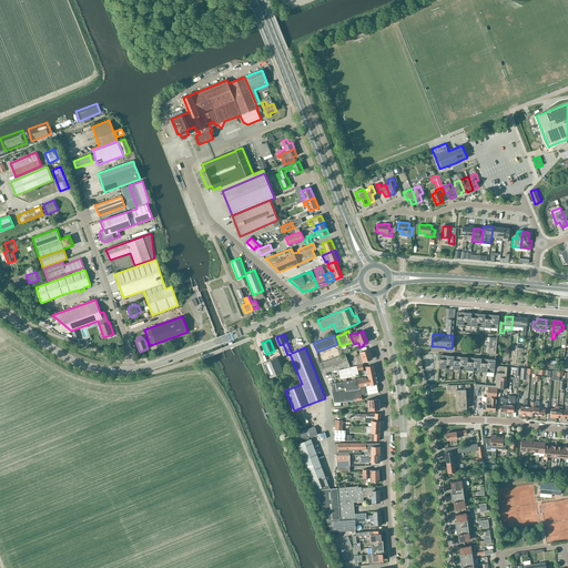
[(363,362),(372,358),(369,350),(359,353),(361,354),(355,356),(358,365),(364,364),(363,362)]
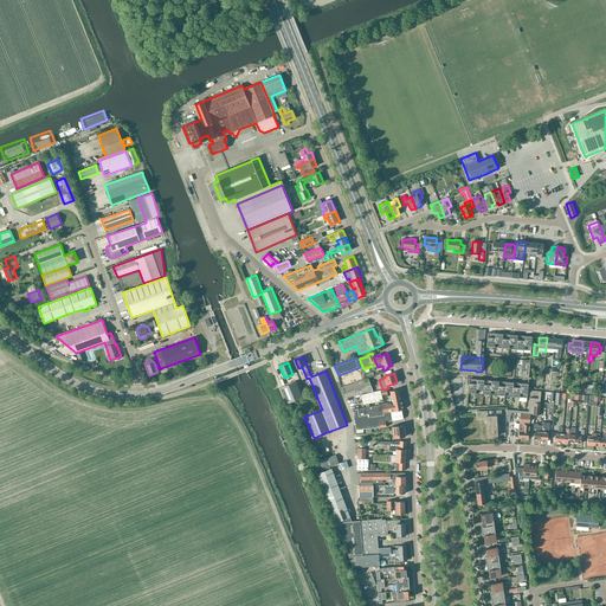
[(292,378),(284,380),(285,384),(279,386),(282,392),(285,391),(288,397),(301,392),(296,380),(294,381),(292,378)]
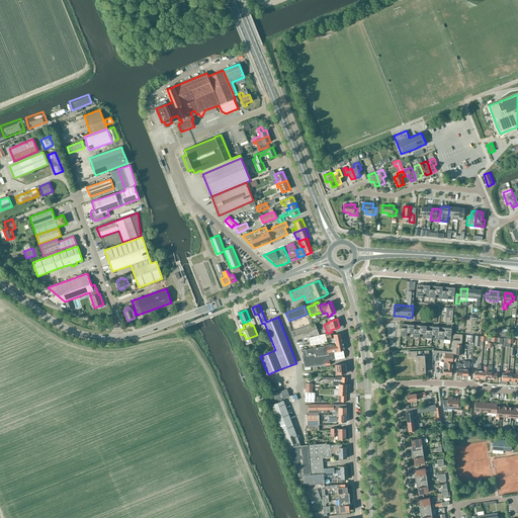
[(314,336),(319,334),(315,323),(290,332),(293,341),(297,339),(297,340),(304,338),(304,339),(314,335),(314,336)]
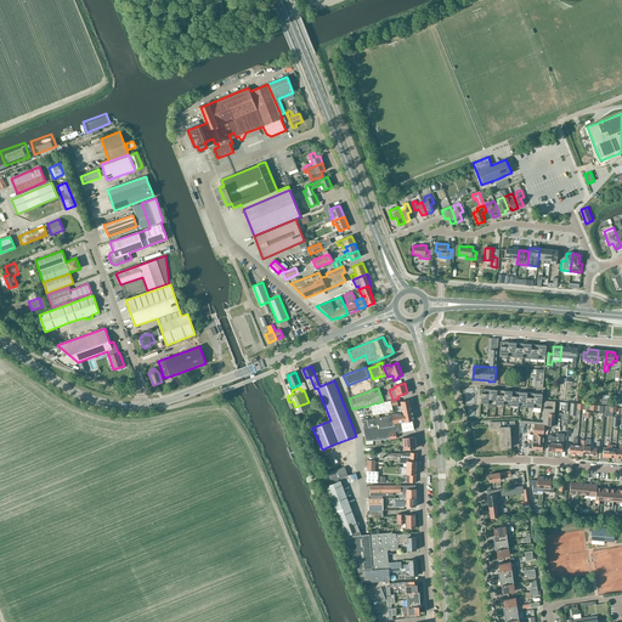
[(402,410),(402,413),(412,411),(410,400),(400,401),(401,406),(399,407),(399,410),(402,410)]
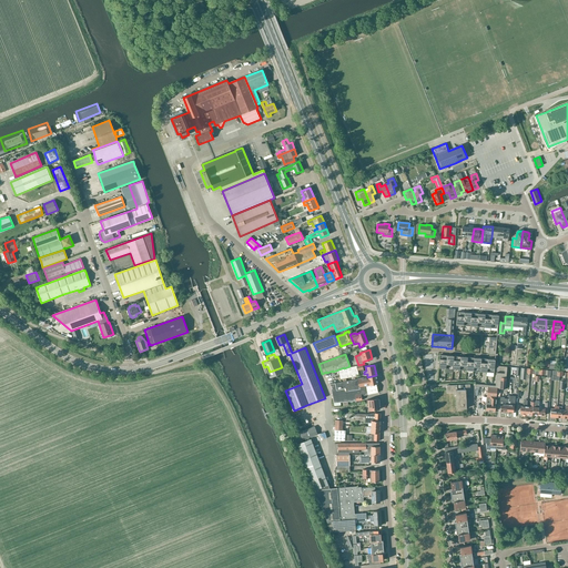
[(356,366),(338,371),(341,379),(358,375),(357,371),(356,366)]
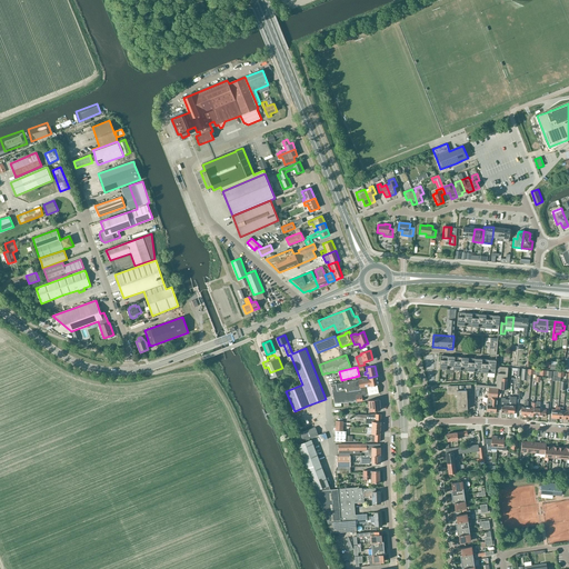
[(476,385),(476,387),(489,388),(498,389),(500,389),(501,378),(507,379),(508,368),(502,367),(498,367),(498,371),(506,372),(505,375),(497,373),(496,387),(477,385),(476,385)]
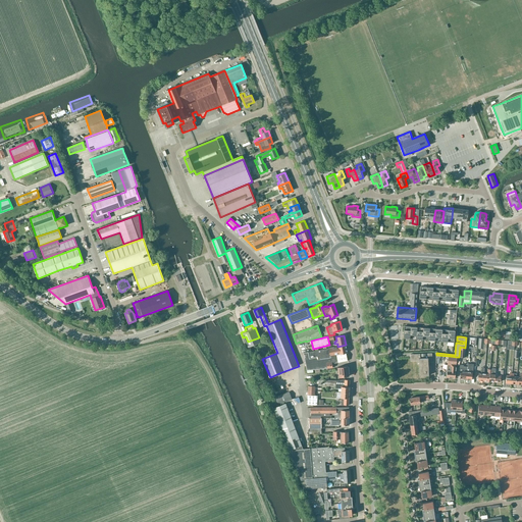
[(304,353),(307,370),(332,368),(332,367),(332,364),(332,363),(334,362),(336,360),(337,360),(338,363),(347,361),(346,353),(347,353),(346,345),(337,347),(317,351),(304,353)]
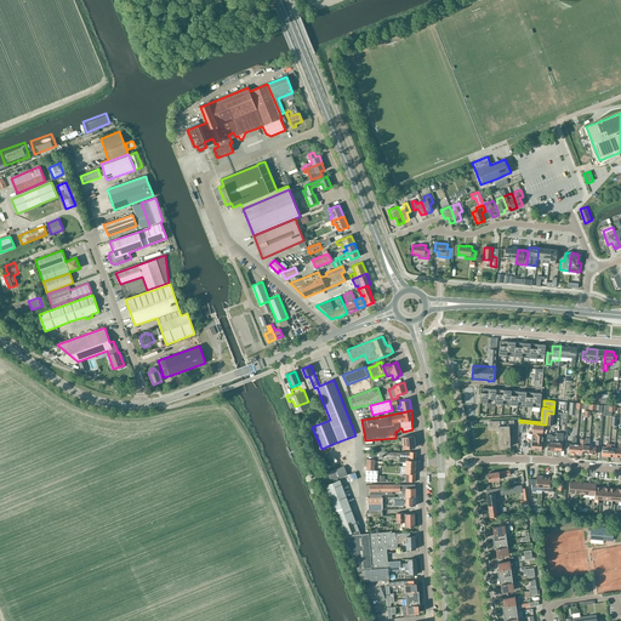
[(510,432),(514,432),(513,421),(508,421),(508,426),(500,427),(500,421),(488,421),(489,429),(500,429),(500,448),(510,446),(510,432)]
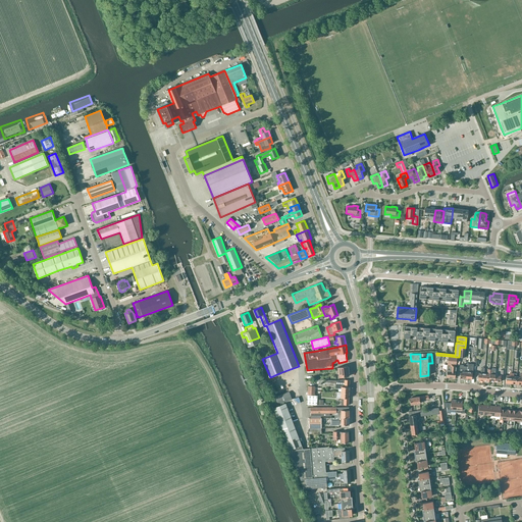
[(455,378),(457,357),(449,356),(447,377),(455,378)]
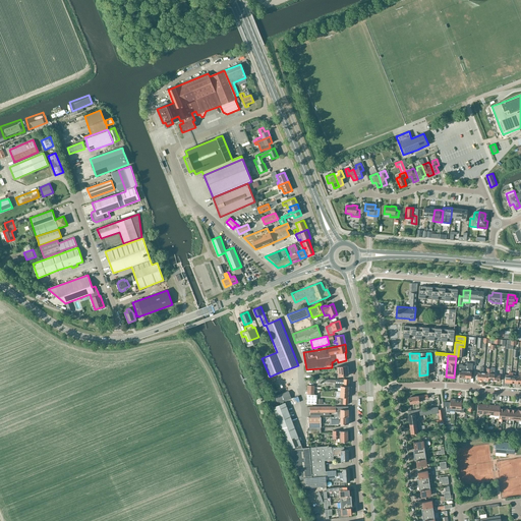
[(336,370),(336,371),(336,372),(338,372),(338,377),(349,375),(348,370),(348,365),(346,365),(344,365),(344,366),(337,366),(337,369),(336,370)]
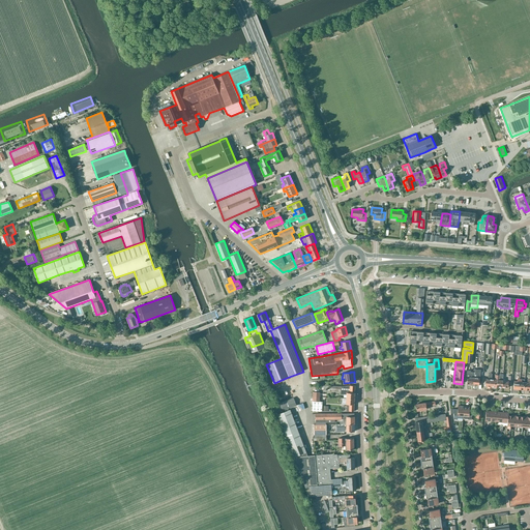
[(502,380),(502,388),(507,388),(508,384),(510,384),(510,381),(511,376),(508,376),(507,381),(502,380)]
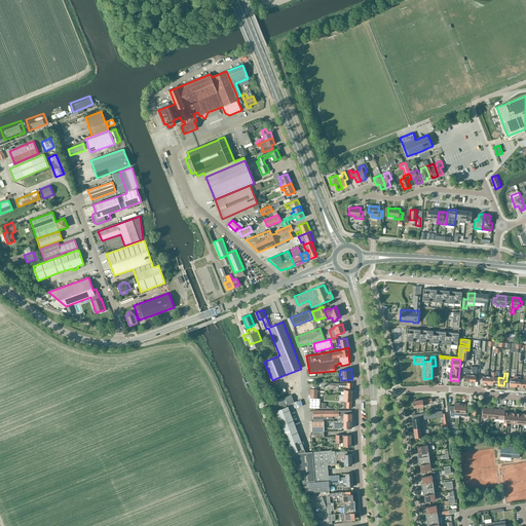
[(343,396),(352,396),(352,383),(344,383),(342,383),(339,383),(337,383),(330,383),(329,383),(329,388),(334,388),(338,388),(338,391),(343,391),(343,396)]
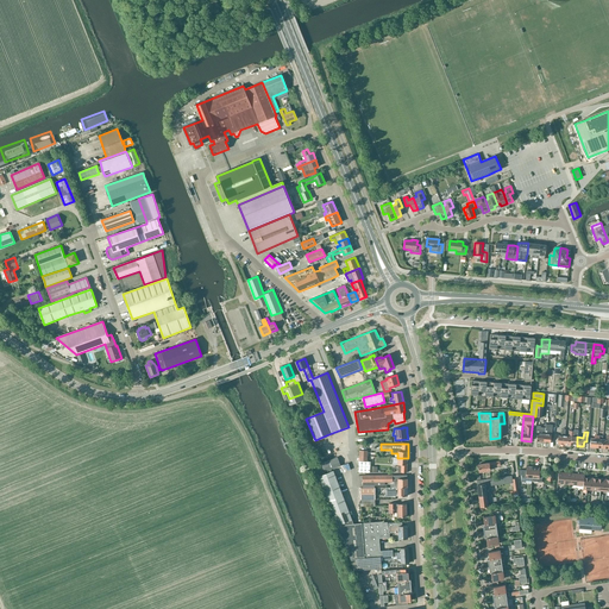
[(368,462),(368,457),(359,456),(358,472),(370,473),(370,472),(370,466),(370,462),(368,462)]
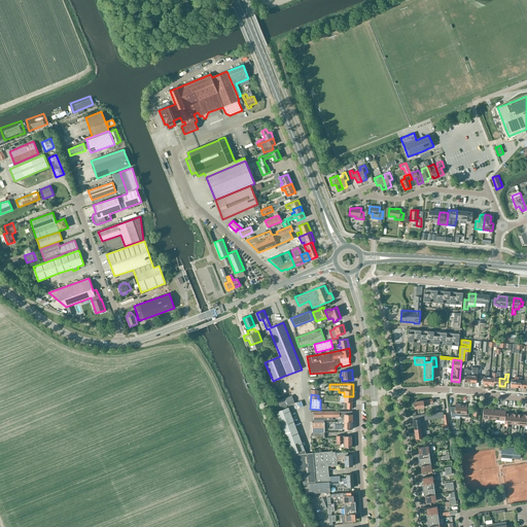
[(272,403),(275,411),(294,402),(291,396),(272,403)]
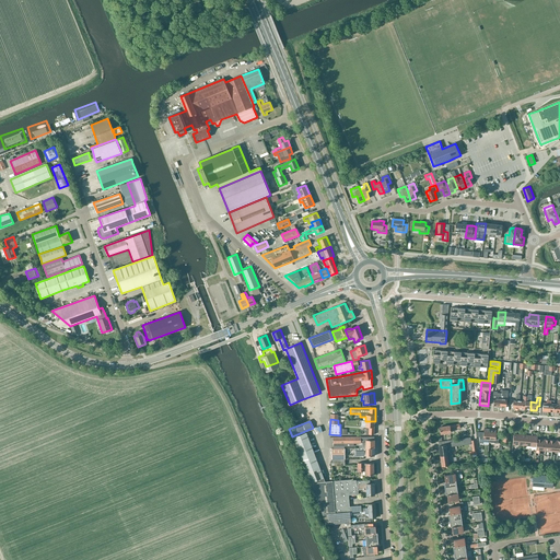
[(375,421),(365,421),(365,428),(366,428),(366,430),(365,434),(374,435),(375,421)]
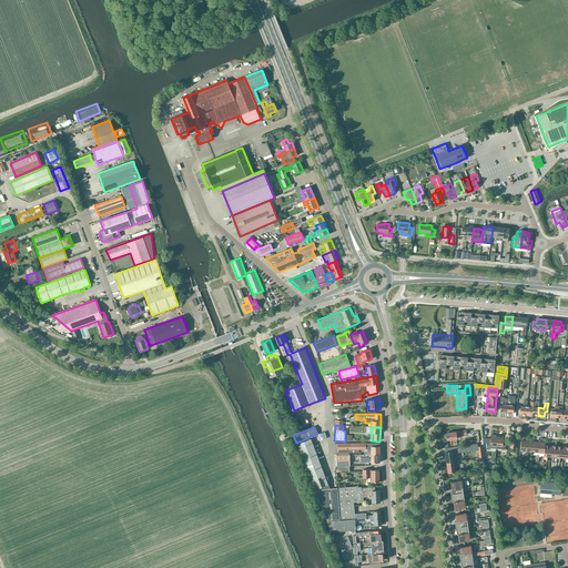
[(456,436),(466,434),(466,430),(445,434),(446,440),(457,438),(456,436)]
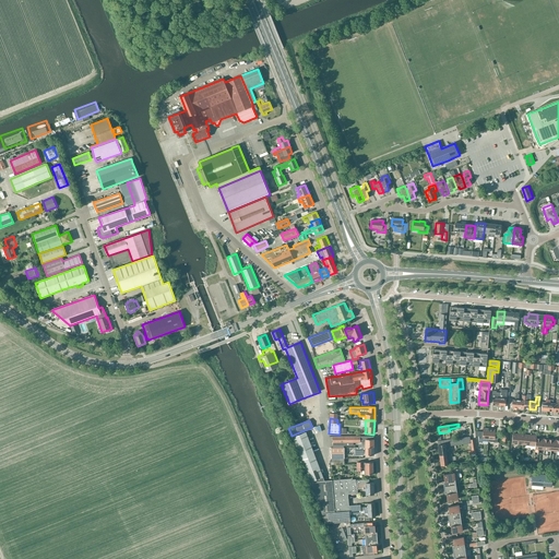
[(479,431),(475,431),(475,436),(478,437),(478,438),(478,442),(483,442),(483,441),(488,442),(489,428),(483,428),(483,431),(479,431)]
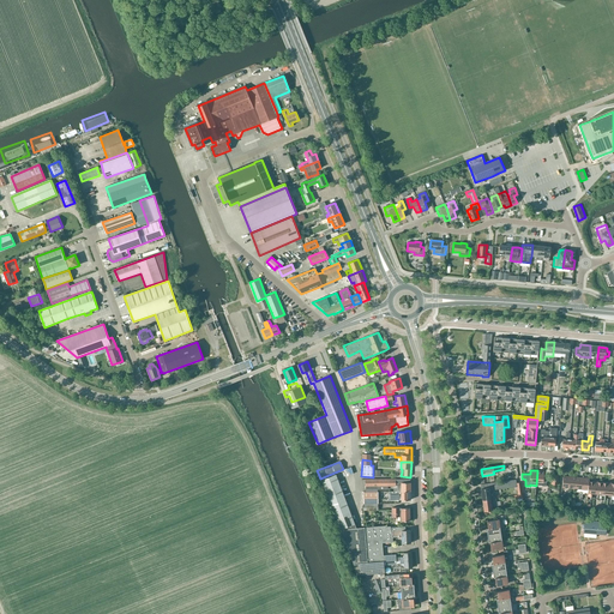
[(537,470),(536,486),(546,486),(547,476),(543,475),(543,471),(537,470)]
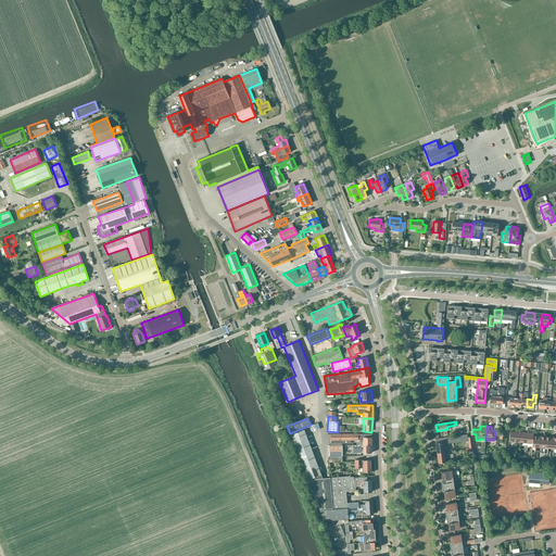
[(361,485),(361,483),(359,478),(353,478),(349,478),(349,477),(323,479),(304,429),(291,434),(307,480),(308,480),(324,520),(349,519),(348,512),(348,508),(358,507),(358,508),(363,507),(363,505),(362,504),(358,505),(358,502),(346,503),(346,492),(355,491),(355,485),(361,485)]
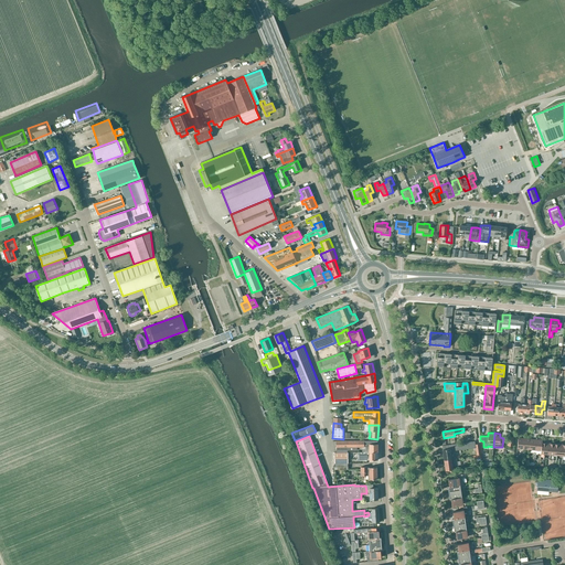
[(365,447),(365,452),(377,452),(377,441),(337,441),(337,451),(355,450),(355,447),(365,447)]
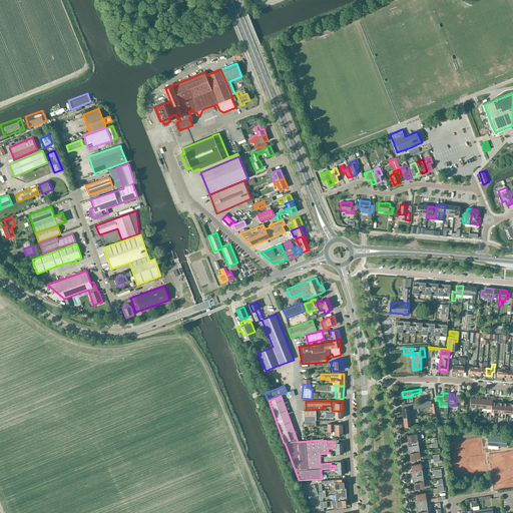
[(433,413),(436,413),(435,403),(431,404),(431,401),(401,405),(403,418),(406,417),(407,418),(415,417),(413,410),(432,407),(433,413)]
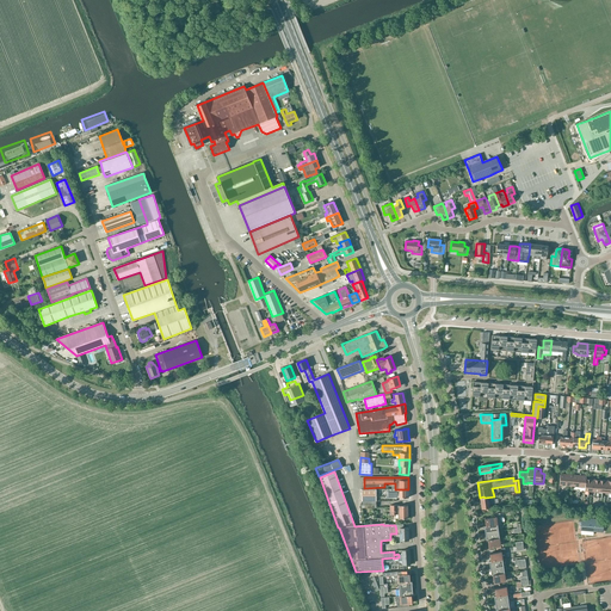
[(360,489),(362,503),(376,501),(376,489),(360,489)]
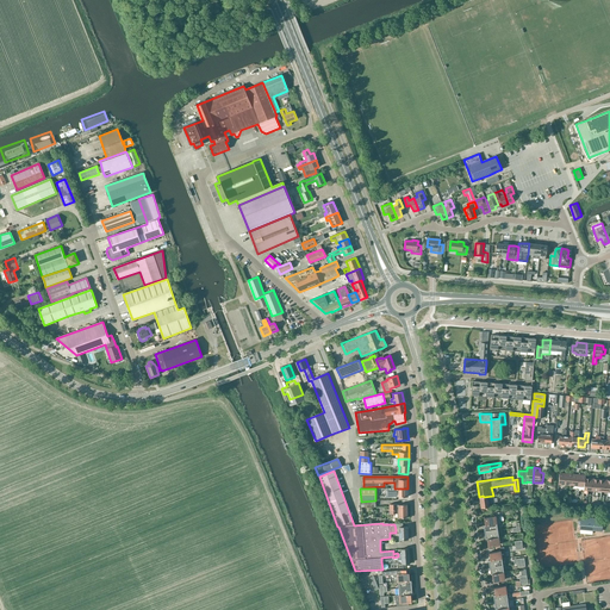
[(483,496),(479,497),(481,508),(485,508),(485,510),(490,509),(489,503),(493,503),(493,496),(484,497),(483,496)]
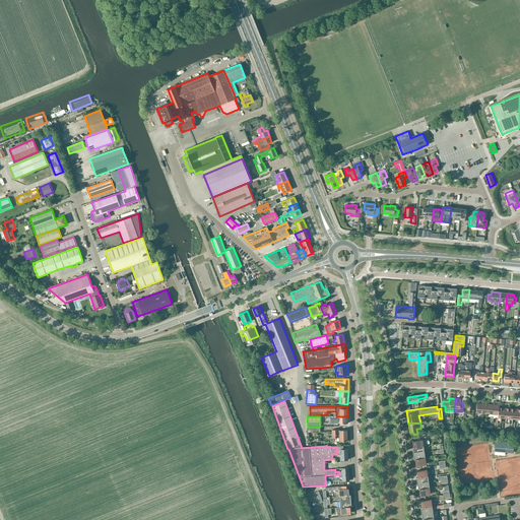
[(347,442),(346,431),(338,431),(332,431),(332,437),(331,437),(331,438),(338,438),(338,442),(347,442)]
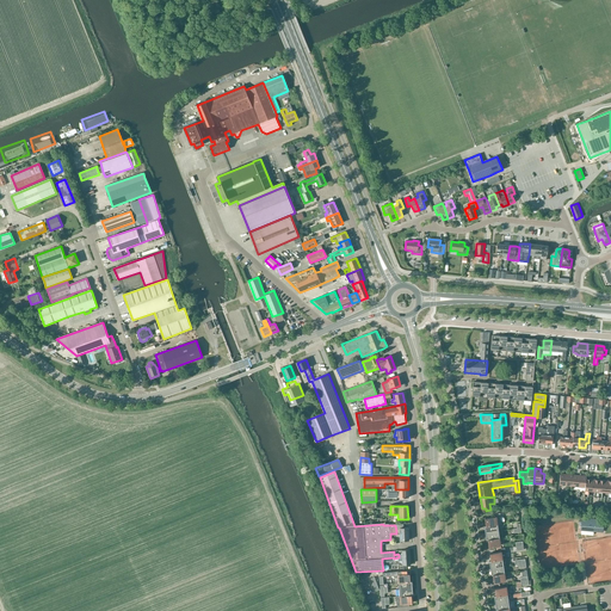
[(497,517),(485,518),(486,525),(498,524),(501,524),(499,513),(495,514),(497,517)]
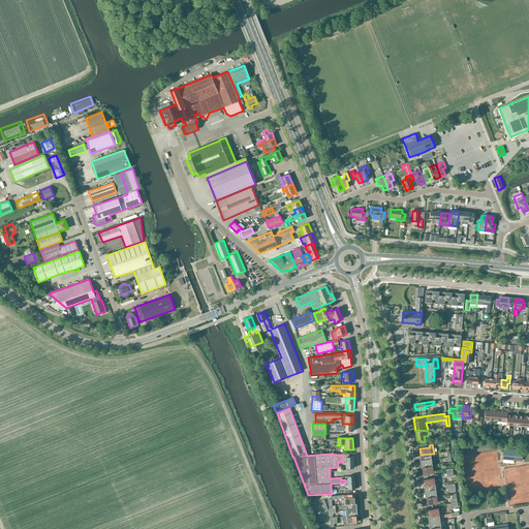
[(503,450),(503,460),(518,461),(521,461),(522,453),(523,450),(504,448),(503,450)]
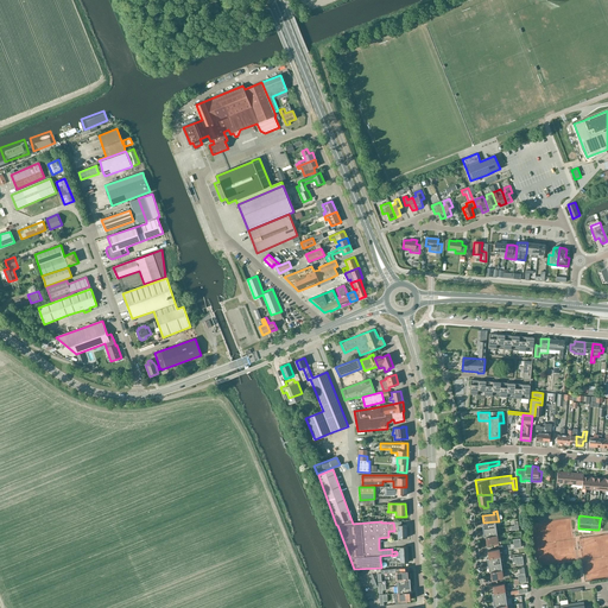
[(393,523),(394,529),(398,529),(398,538),(407,537),(406,525),(401,526),(400,521),(393,523)]
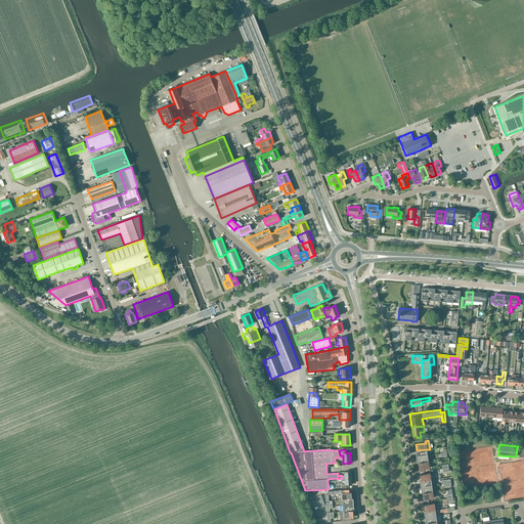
[(430,473),(420,475),(421,481),(431,480),(434,479),(433,470),(430,471),(430,473)]
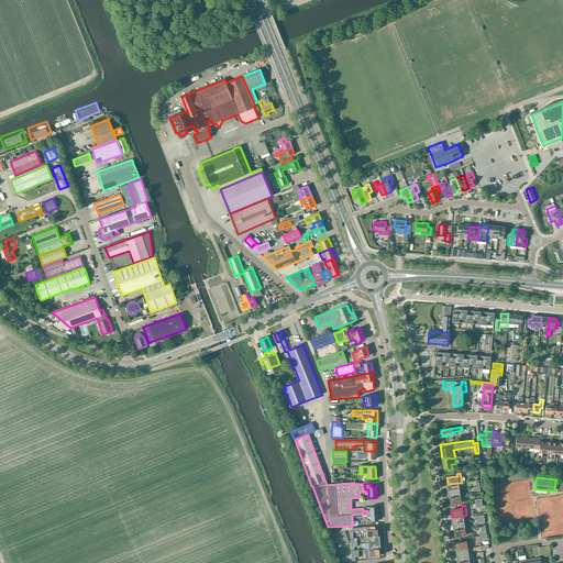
[(363,518),(363,517),(367,517),(371,516),(371,520),(378,520),(377,514),(377,506),(370,507),(371,511),(367,511),(367,514),(363,515),(363,514),(352,515),(352,518),(363,518)]
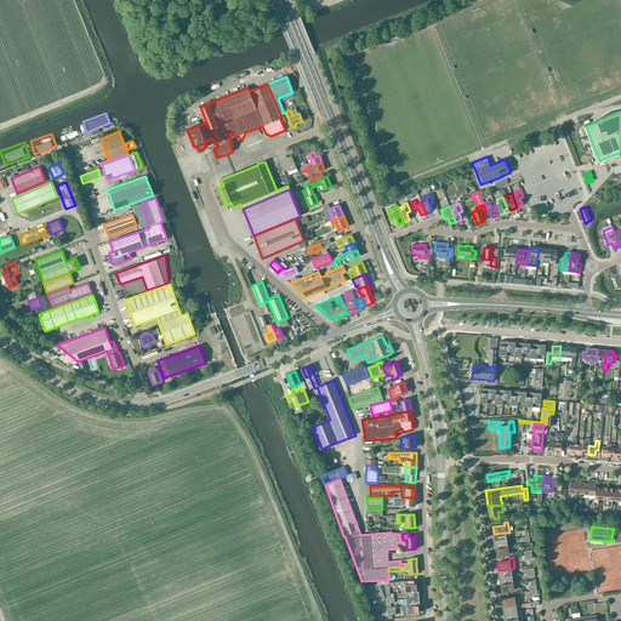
[(389,586),(400,586),(400,592),(405,592),(416,591),(416,584),(414,584),(414,580),(388,582),(389,586)]
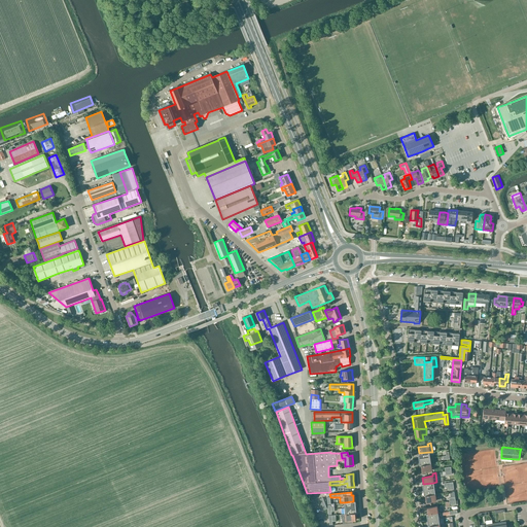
[(345,514),(341,515),(342,515),(342,524),(353,523),(352,520),(355,520),(354,514),(345,515),(345,514)]
